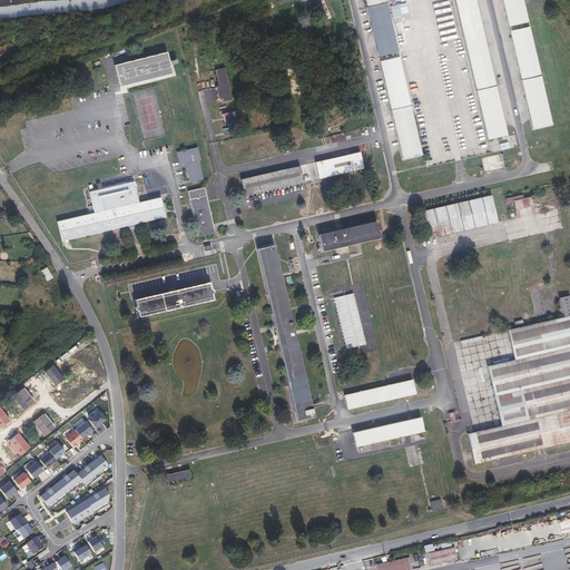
[(379,56),(397,51),(385,0),(365,0),(366,1),(379,56)]
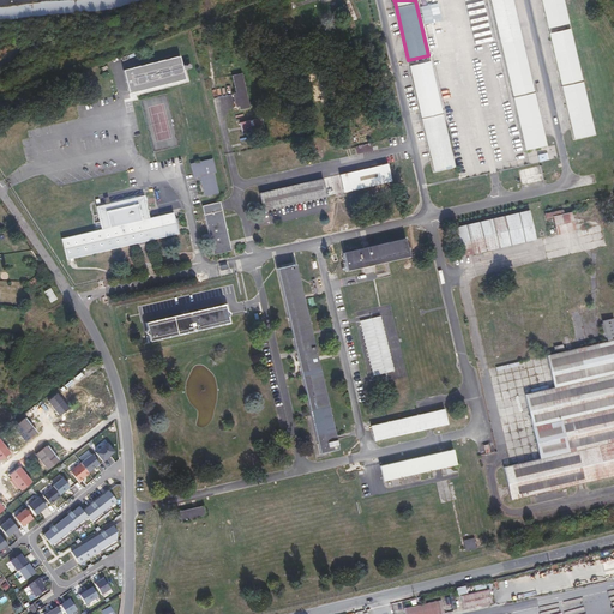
[(491,0),(500,40),(521,35),(512,0),(491,0)]
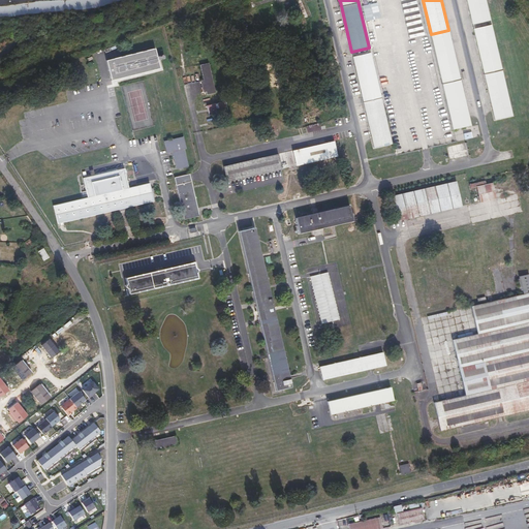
[(466,0),(472,24),(491,20),(486,0),(466,0)]
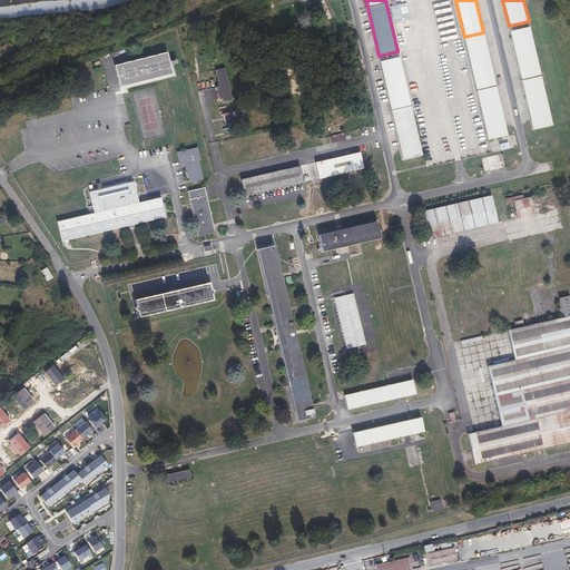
[(532,129),(552,125),(536,53),(529,27),(510,31),(526,98),(532,129)]
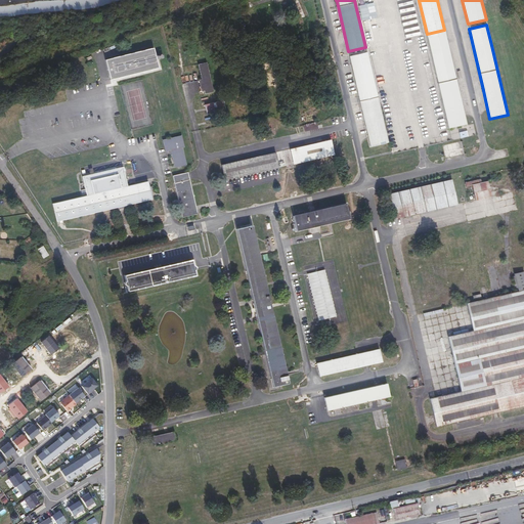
[(438,83),(448,128),(467,124),(453,70),(445,34),(428,38),(438,83)]
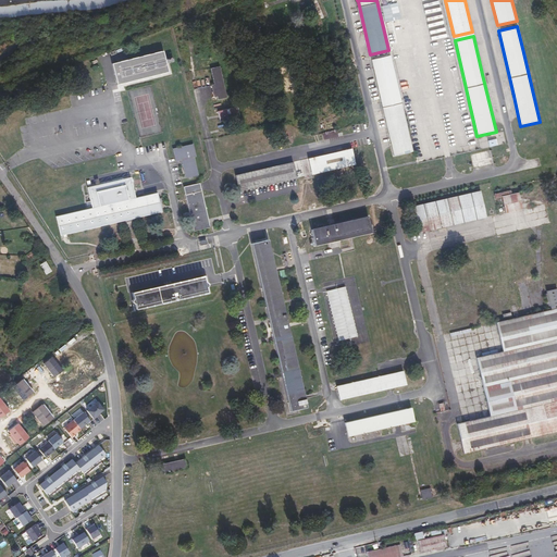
[(168,72),(165,63),(165,60),(163,51),(112,64),(118,85),(168,72)]
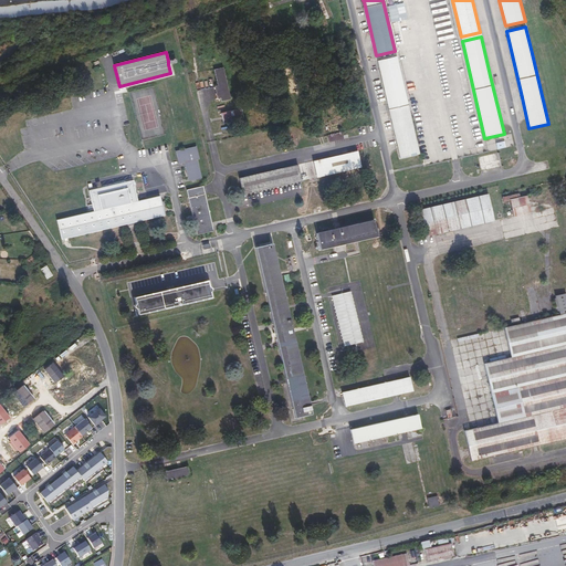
[(389,113),(400,158),(419,154),(396,56),(377,61),(389,113)]
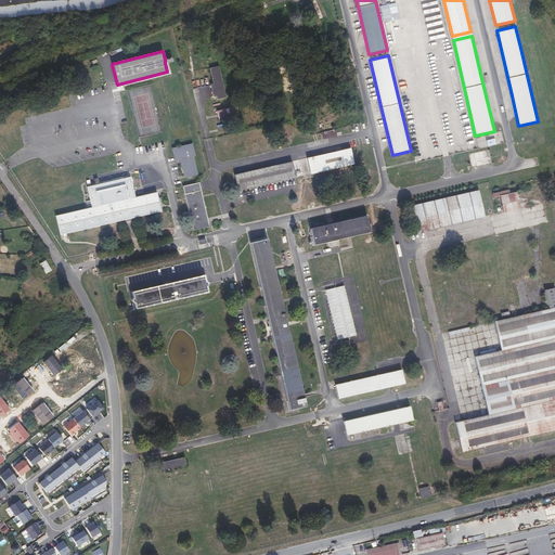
[(213,84),(210,85),(214,97),(216,97),(217,100),(227,98),(219,66),(209,68),(213,84)]
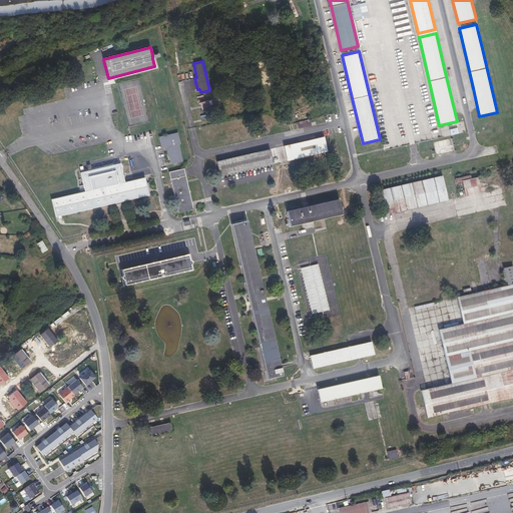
[(218,98),(200,102),(201,106),(201,108),(202,111),(220,107),(218,98)]
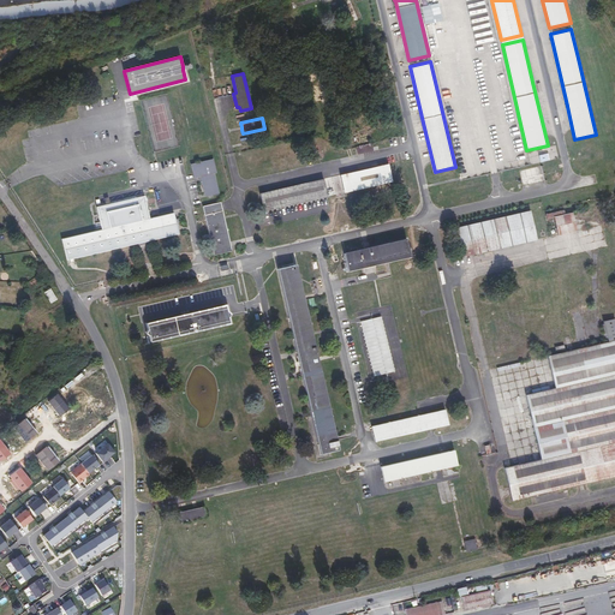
[(193,178),(201,177),(206,197),(219,193),(214,173),(216,173),(213,159),(191,163),(193,178)]
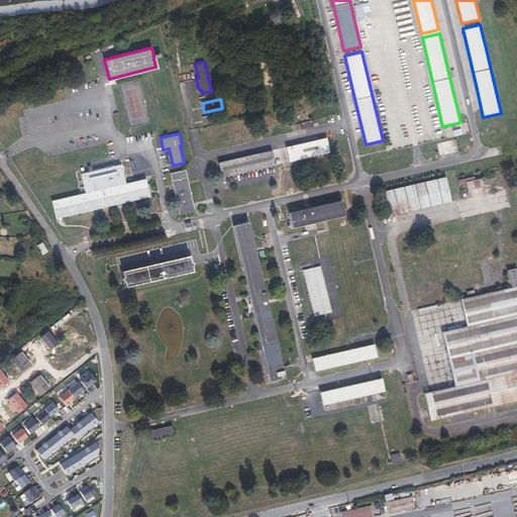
[(289,162),(329,152),(326,137),(286,146),(289,162)]
